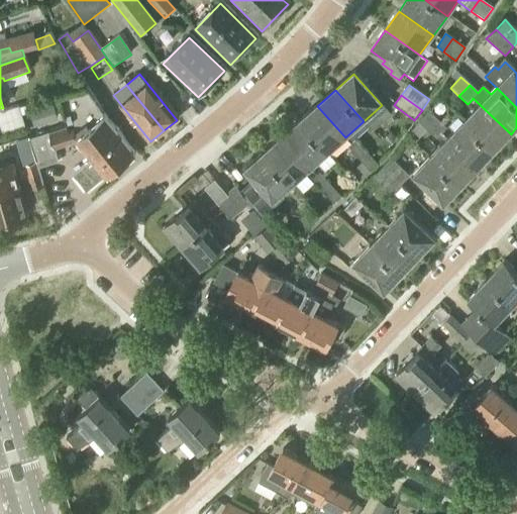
[(473,98),(473,99),(480,105),(463,122),(494,151),(511,134),(473,98)]
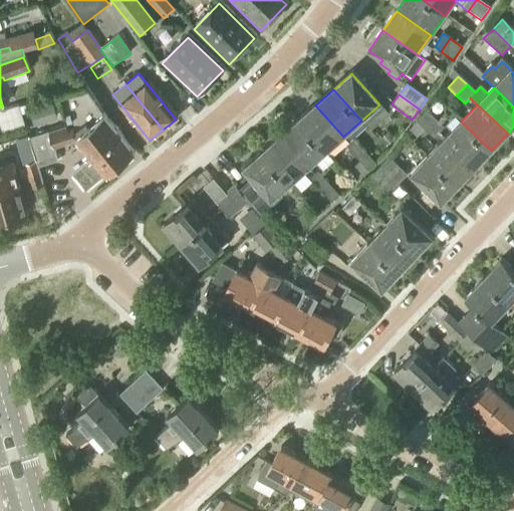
[(343,137),(315,105),(297,121),(325,153),(343,137)]
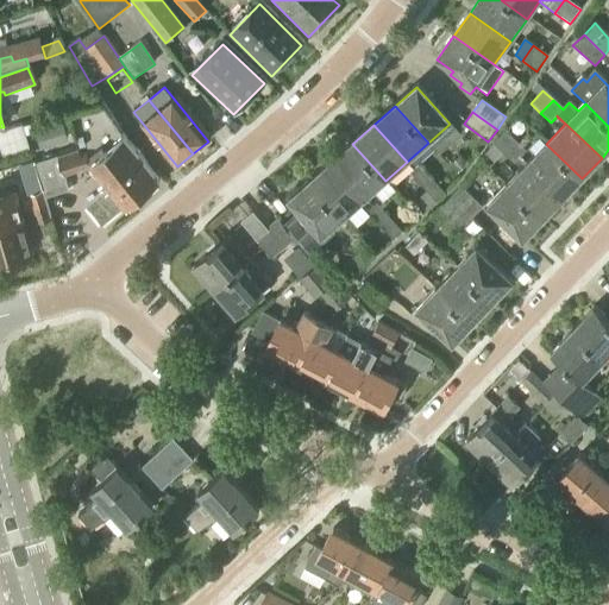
[(0,133),(0,151),(4,162),(31,153),(23,126),(0,133)]
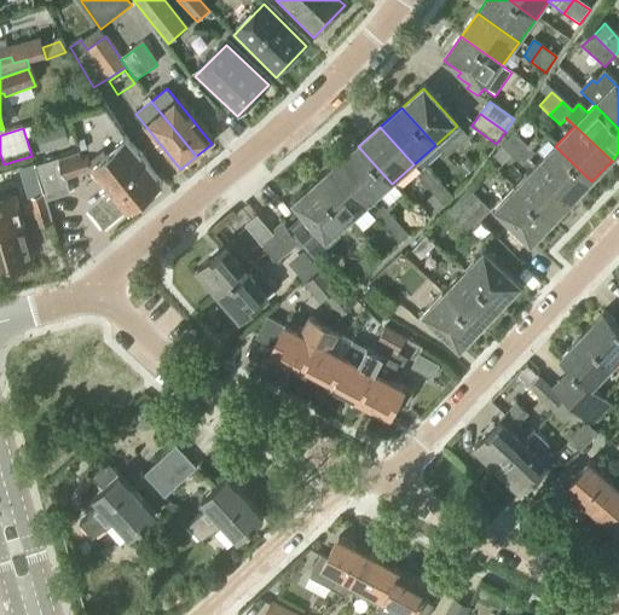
[(63,128),(39,135),(44,154),(68,146),(63,128)]
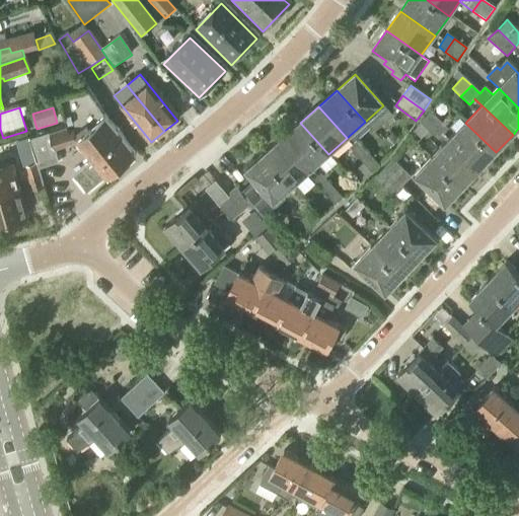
[(428,132),(439,121),(431,113),(420,124),(428,132)]
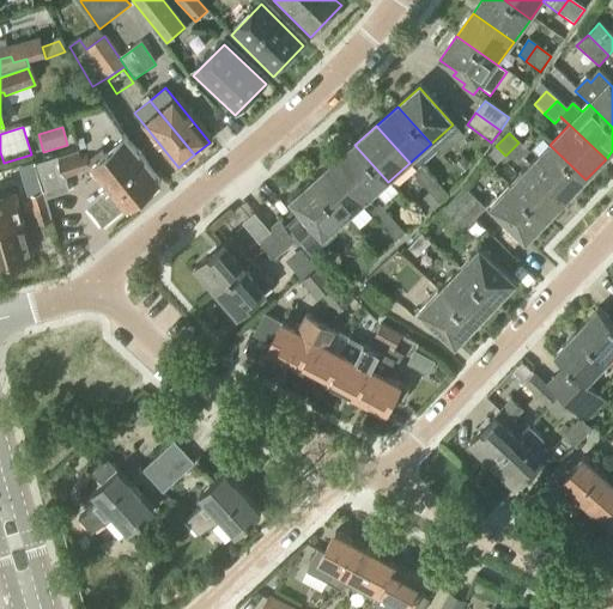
[(99,230),(103,227),(125,209),(125,211),(126,209),(127,209),(162,182),(161,182),(125,139),(104,156),(101,150),(89,160),(86,153),(82,154),(35,169),(43,195),(38,196),(41,203),(65,196),(61,181),(90,171),(108,193),(84,212),(99,230)]
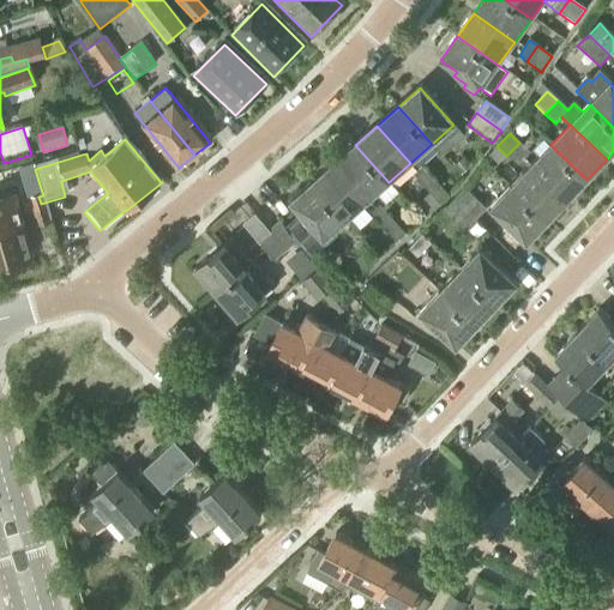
[(519,143),(506,156),(516,165),(529,152),(519,143)]
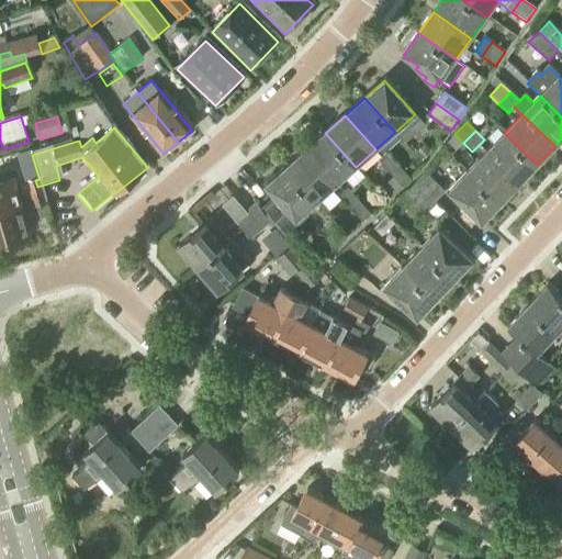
[(356,167),(325,133),(305,151),(336,185),(356,167)]
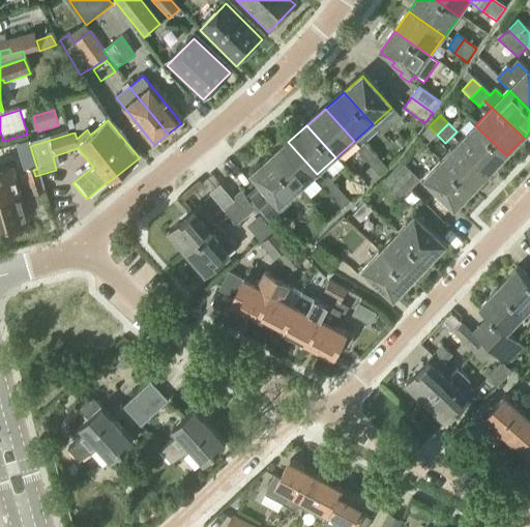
[(506,155),(475,125),(458,144),(490,174),(506,155)]
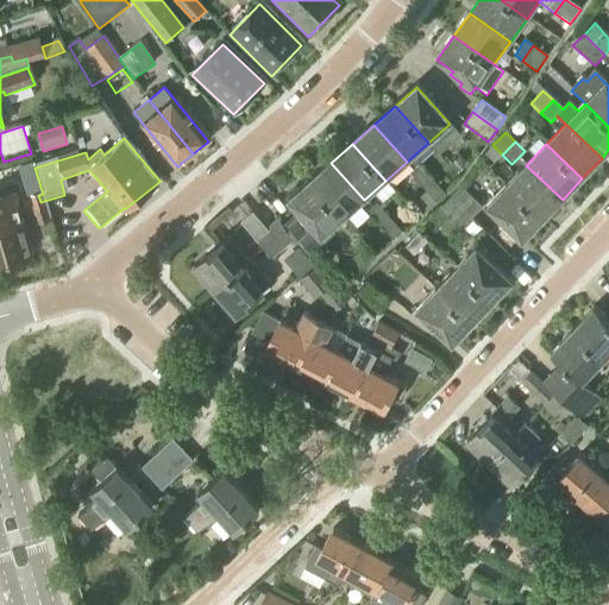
[(468,165),(459,157),(451,166),(458,174),(468,165)]
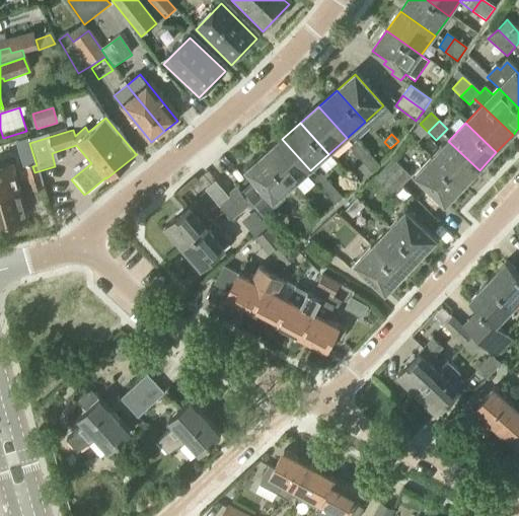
[(310,170),(282,139),(264,154),(292,187),(310,170)]
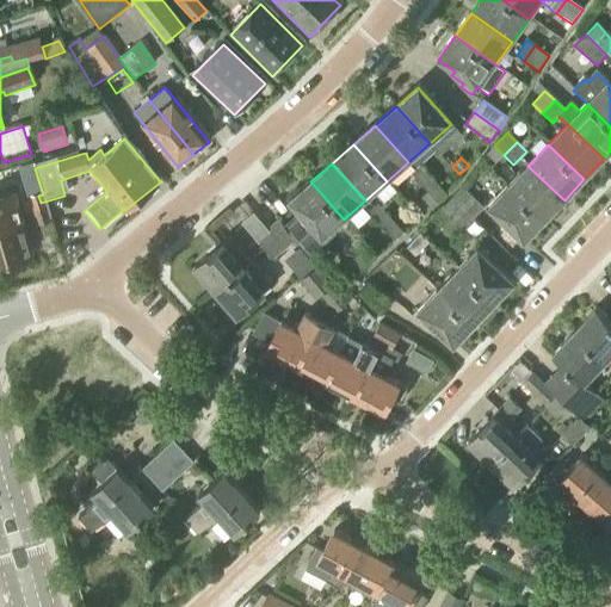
[(424,189),(433,179),(421,166),(412,174),(424,189)]
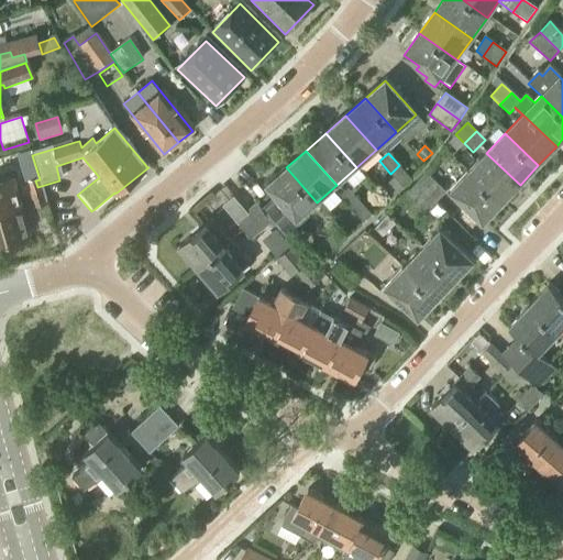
[(520,185),(486,153),(468,172),(501,204),(520,185)]
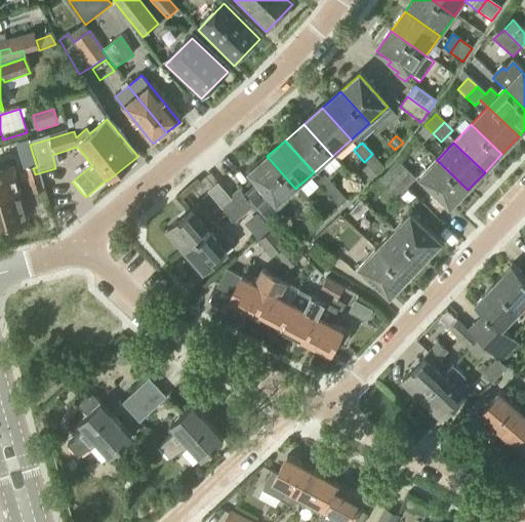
[(372,154),(364,162),(375,175),(385,168),(372,154)]
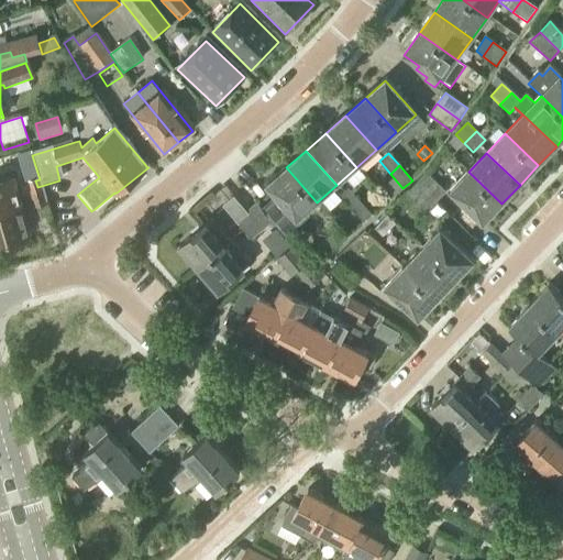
[(317,202),(286,167),(266,186),(278,200),(264,212),(273,222),(285,237),(300,223),(298,220),(317,202)]
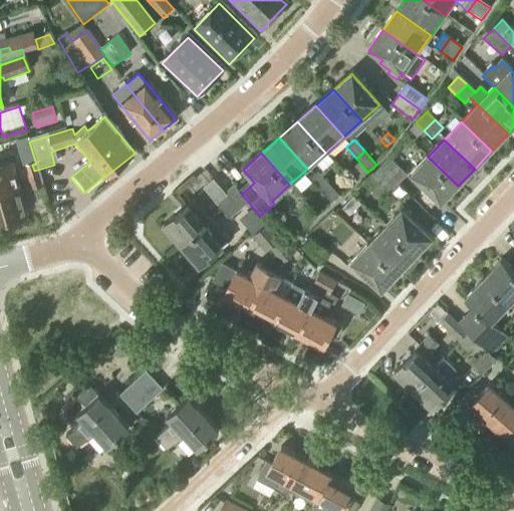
[(458,186),(428,157),(411,175),(441,204),(458,186)]
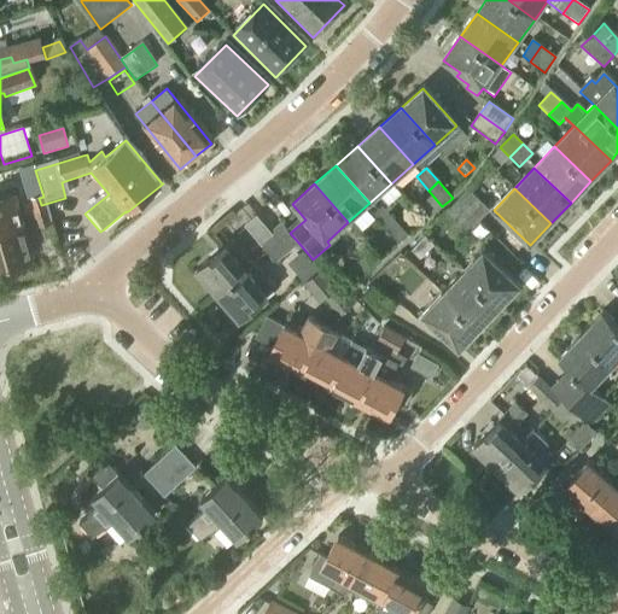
[(458,202),(479,222),(490,211),(468,189),(458,202)]
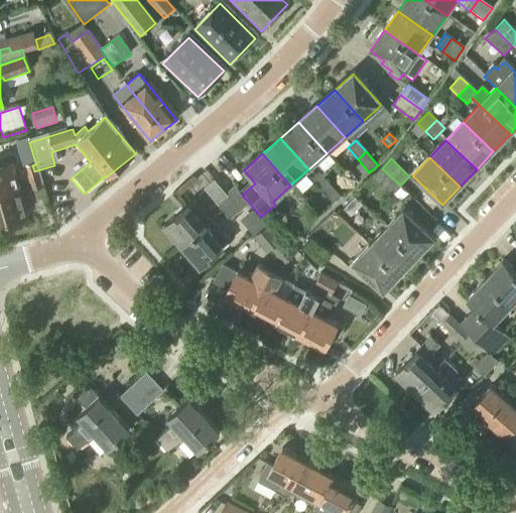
[(0,193),(18,188),(11,163),(0,165),(0,193)]
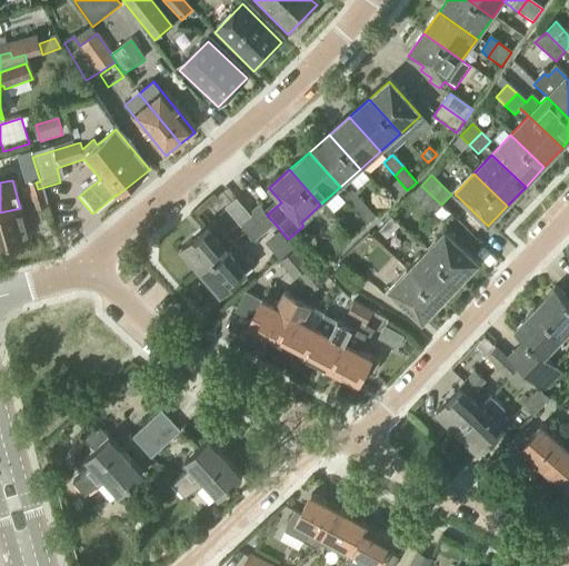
[(36,182),(27,185),(31,201),(41,199),(38,189),(36,182)]
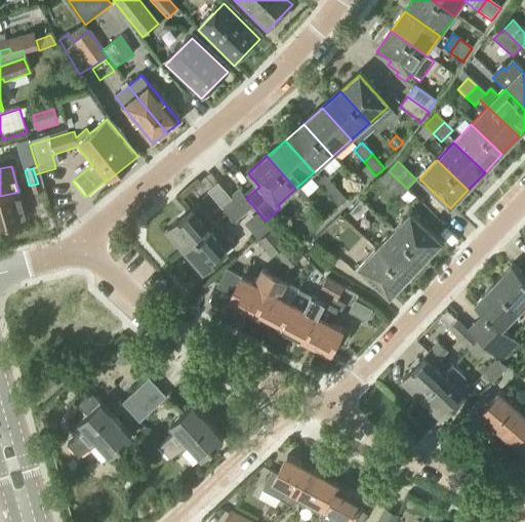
[(407,189),(389,171),(378,181),(398,199),(407,189)]
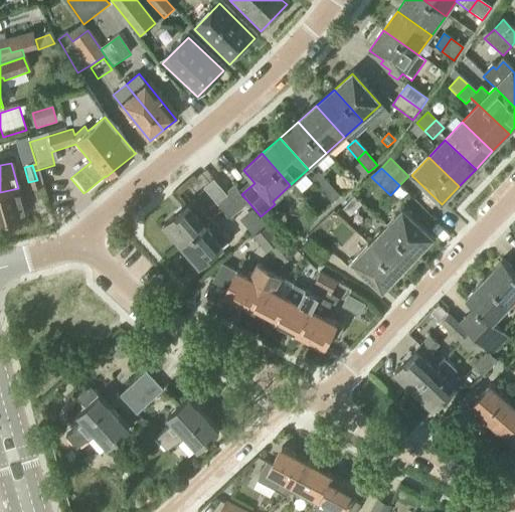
[(320,190),(328,183),(319,172),(311,179),(320,190)]
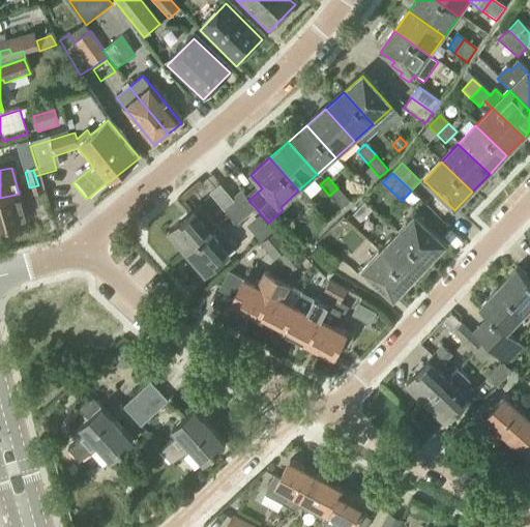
[(219,180),(199,187),(206,209),(228,202),(219,180)]
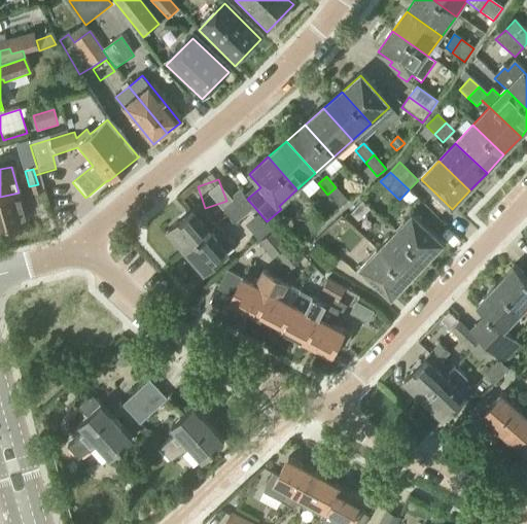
[(40,194),(38,184),(29,186),(32,196),(40,194)]
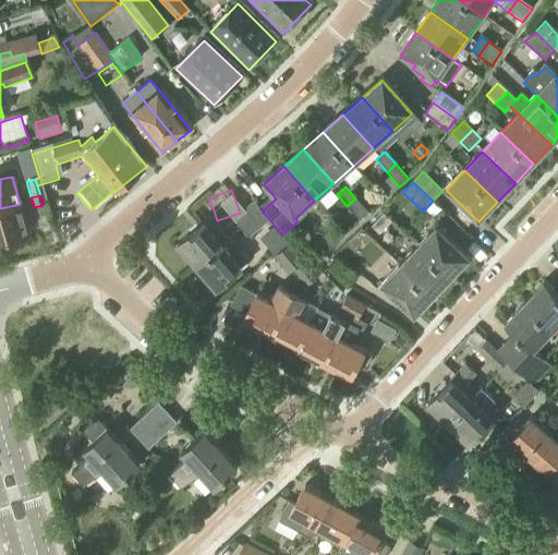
[(355,198),(347,206),(360,221),(370,213),(355,198)]
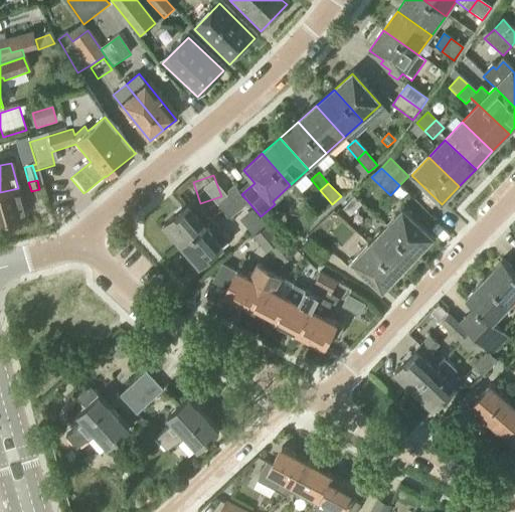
[(249,203),(241,194),(235,187),(225,195),(239,211),(249,203)]
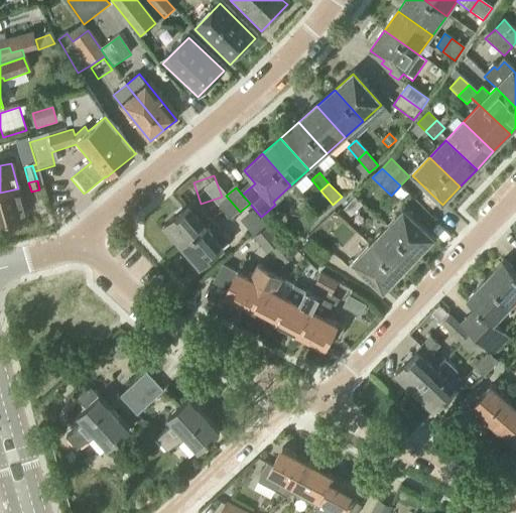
[(18,188),(0,193),(0,220),(25,213),(18,188)]
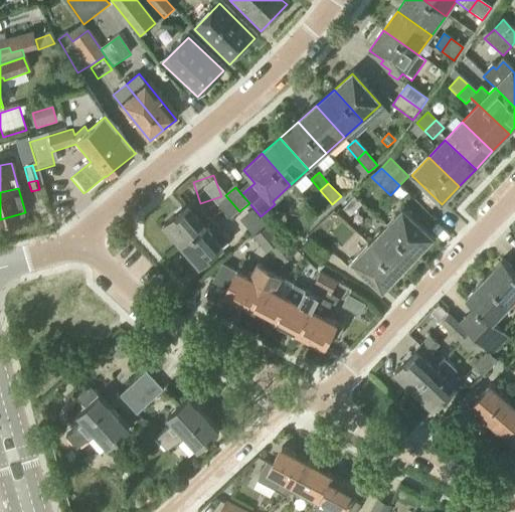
[(239,211),(225,195),(216,203),(230,219),(239,211)]
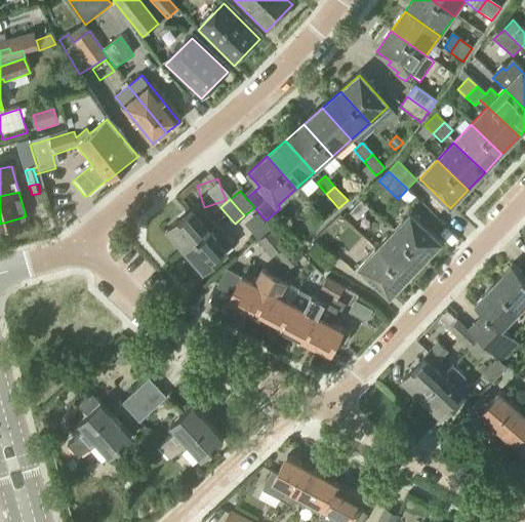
[(361,203),(350,214),(357,223),(369,210),(361,203)]
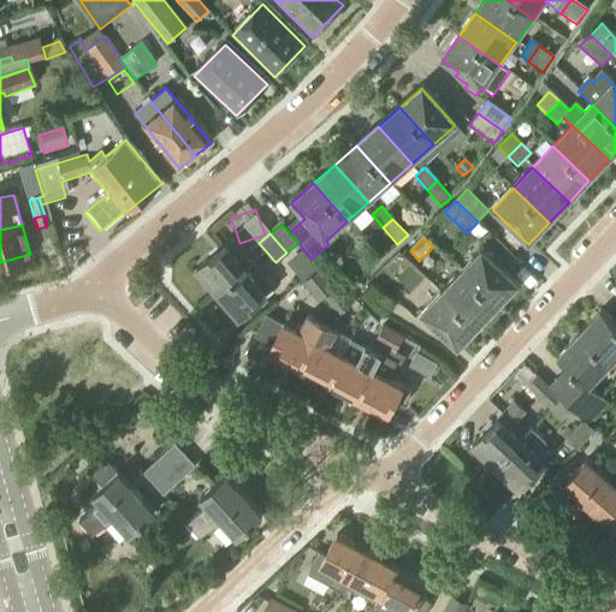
[(218,295),(247,271),(253,265),(231,241),(196,271),(218,295)]
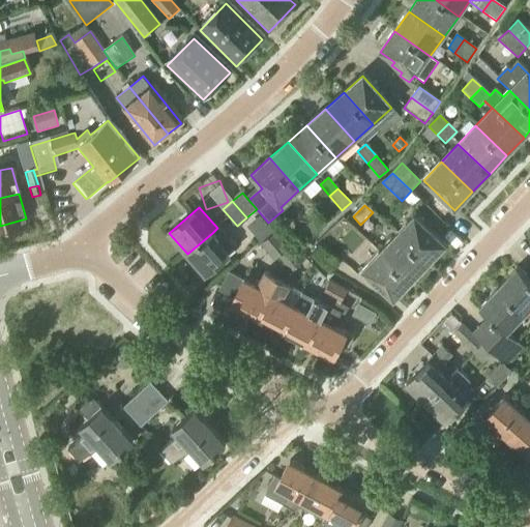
[(319,215),(307,226),(315,234),(326,224),(319,215)]
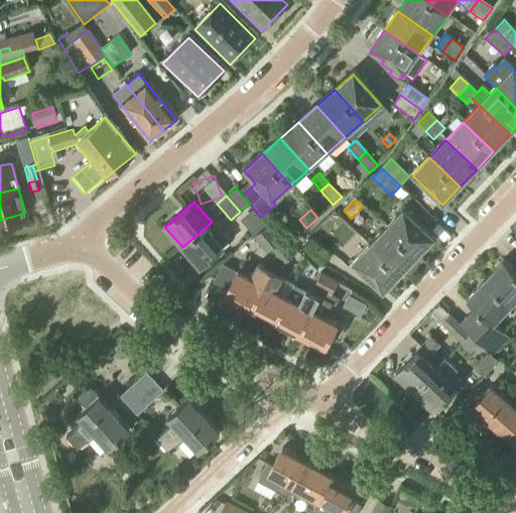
[(403,211),(386,229),(415,257),(432,239),(403,211)]
